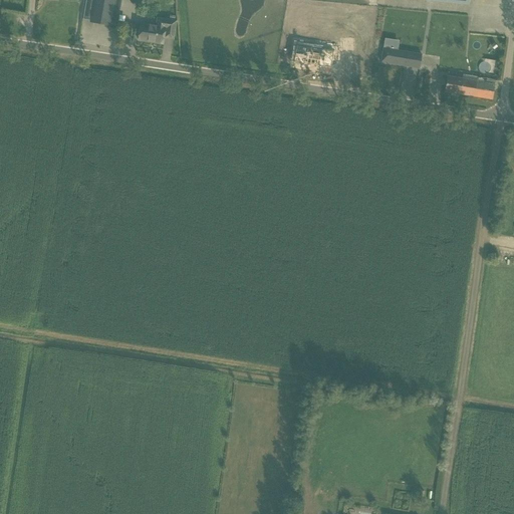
[(93,0),(90,22),(109,25),(110,24),(117,25),(119,13),(112,12),(113,0),(93,0)]
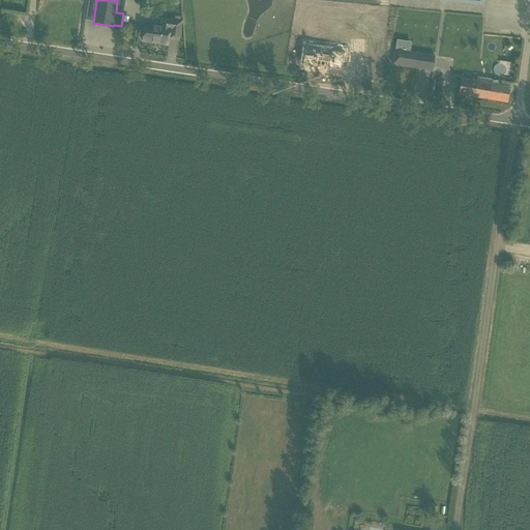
[(143,30),(141,38),(143,38),(142,41),(168,46),(169,38),(170,38),(170,39),(179,40),(181,21),(162,18),(160,27),(145,25),(144,30),(143,30)]
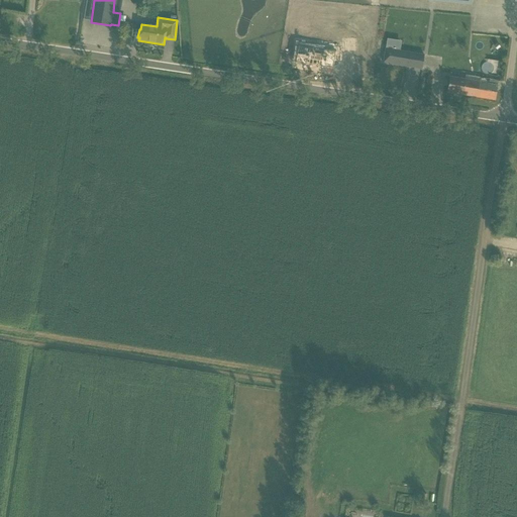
[(343,37),(340,56),(353,58),(356,39),(343,37)]
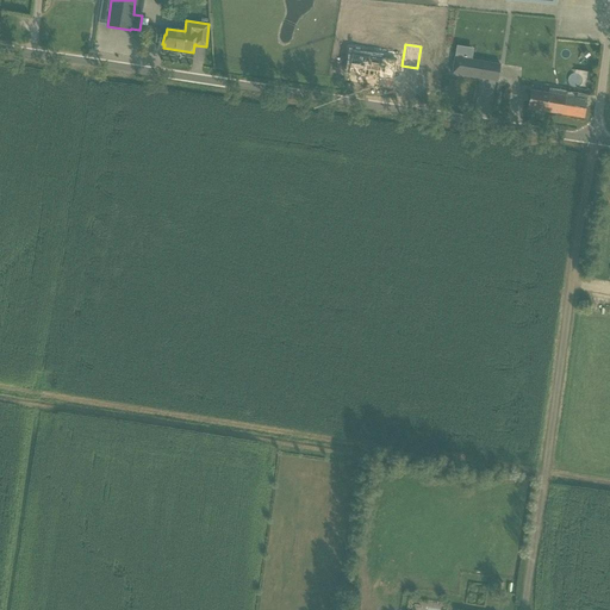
[(352,54),(349,73),(373,78),(393,81),(397,61),(381,57),(381,58),(352,54)]
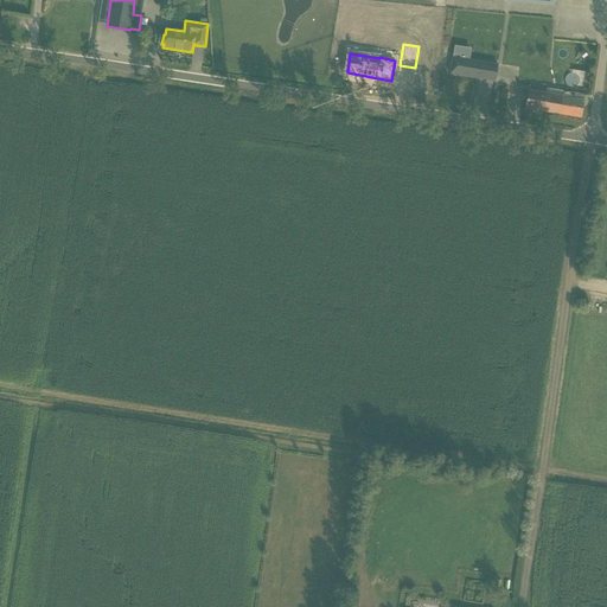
[(497,64),(453,57),(449,74),(494,81),(497,64)]
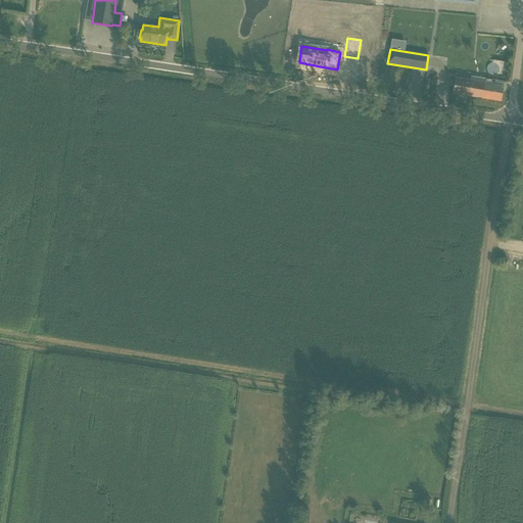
[(453,94),(501,101),(503,92),(504,82),(486,80),(471,78),(470,81),(456,79),(453,94)]
